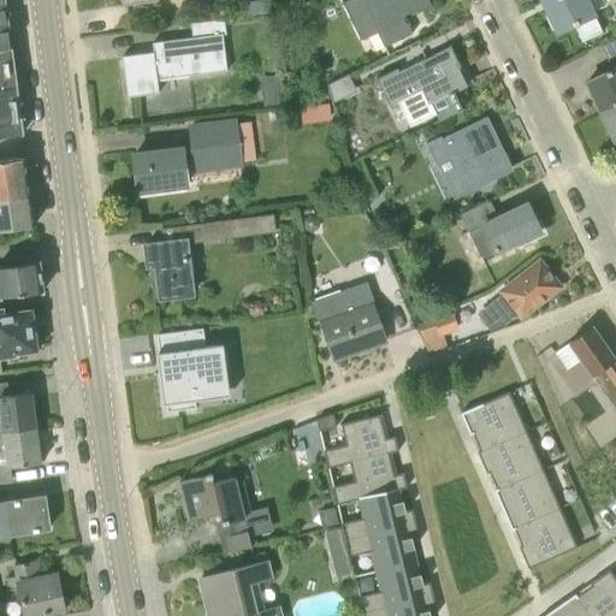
[(270,0),(261,0),(240,3),(241,17),(272,13),(270,0)]
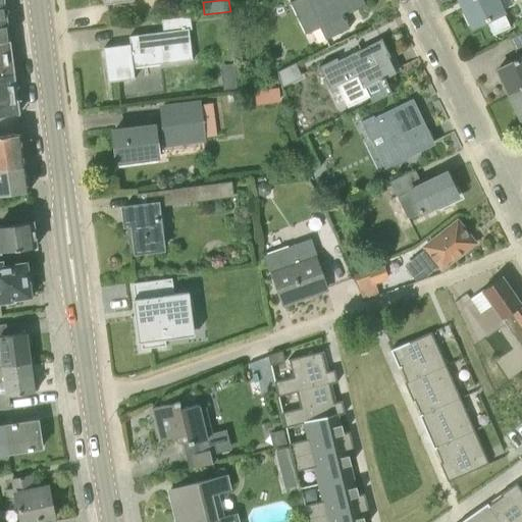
[(325,41),(350,29),(344,16),(366,6),(362,0),(296,0),(290,3),(305,35),(311,32),(317,45),(325,41)]
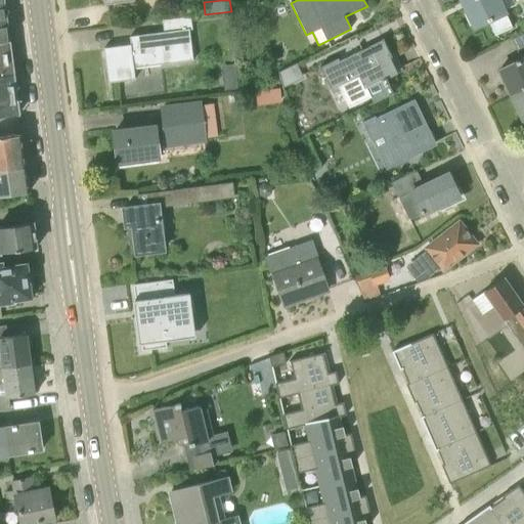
[(513,27),(507,12),(507,11),(507,10),(514,6),(510,0),(462,0),(475,27),(489,19),(496,34),(513,27)]
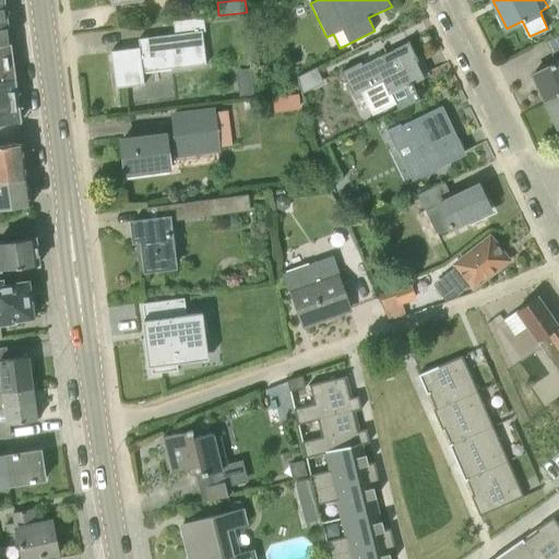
[(0,46),(10,45),(4,1),(0,1),(0,46)]
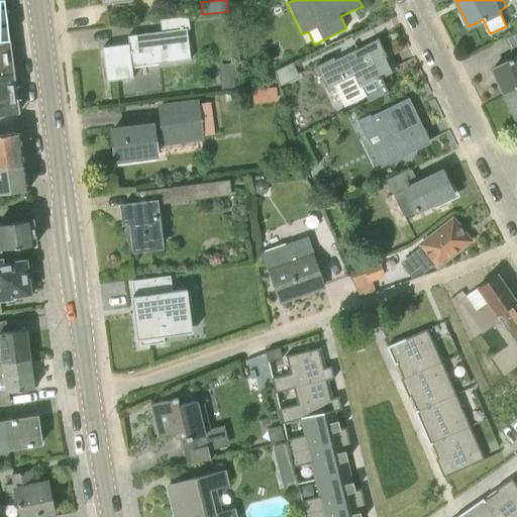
[(107,81),(133,78),(131,67),(180,62),(192,61),(188,31),(192,31),(190,16),(159,19),(161,32),(128,36),(129,44),(103,47),(107,81)]
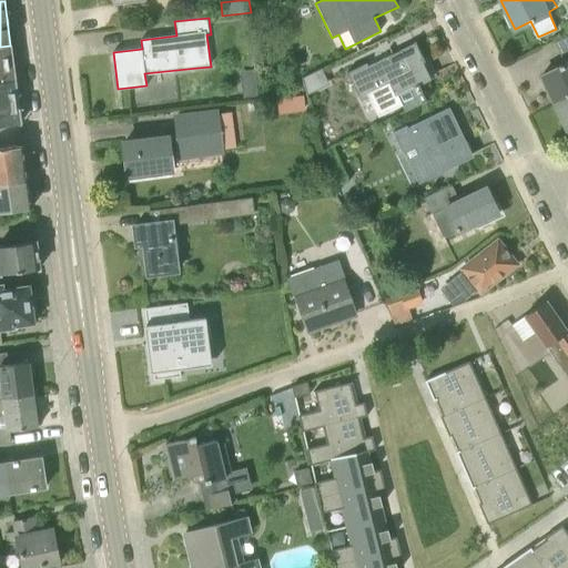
[(567,34),(554,42),(559,56),(567,51),(567,34)]
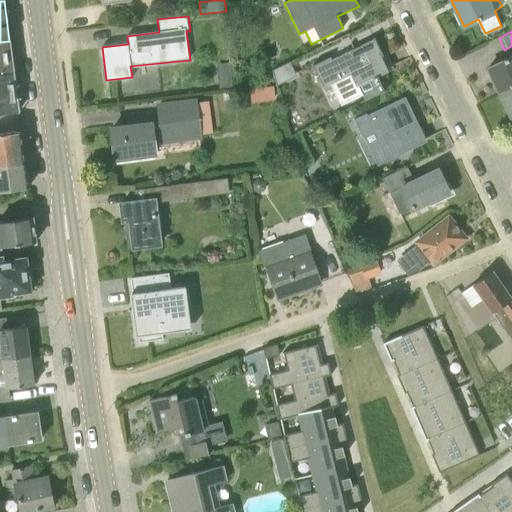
[(388,72),(381,57),(382,56),(374,38),(373,38),(373,39),(332,59),(331,57),(312,66),(313,67),(314,67),(325,90),(332,87),(339,103),(363,92),(360,86),(388,72)]
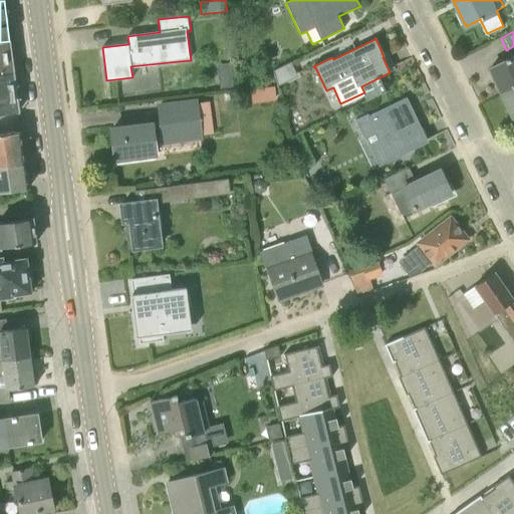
[(0,73),(13,72),(9,41),(0,42),(0,73)]
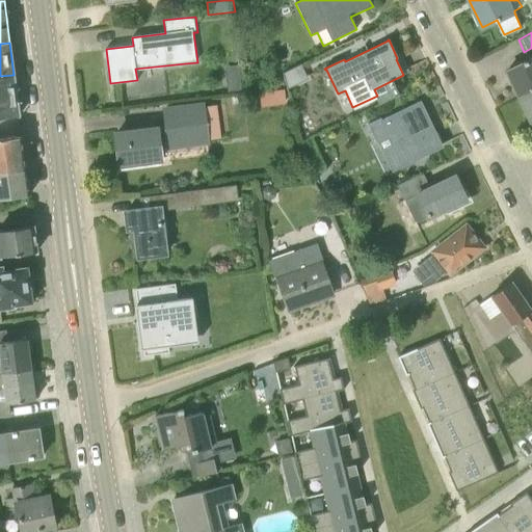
[(531,59),(506,72),(519,97),(531,89),(531,59)]
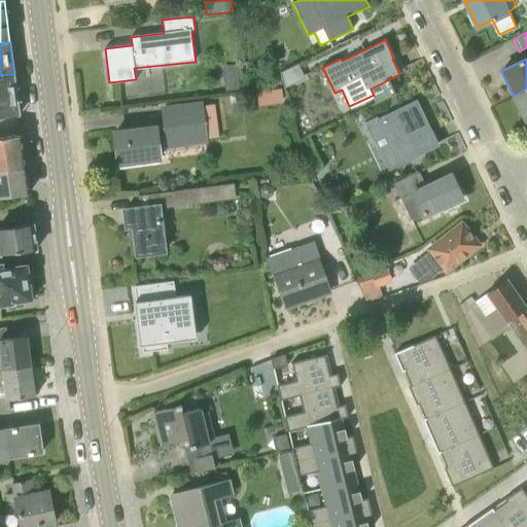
[(299,64),(280,71),(284,88),(306,78),(299,64)]
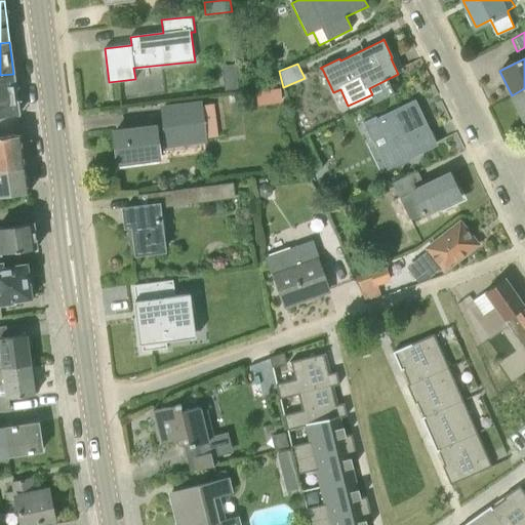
[(0,117),(18,115),(13,74),(0,75),(0,117)]
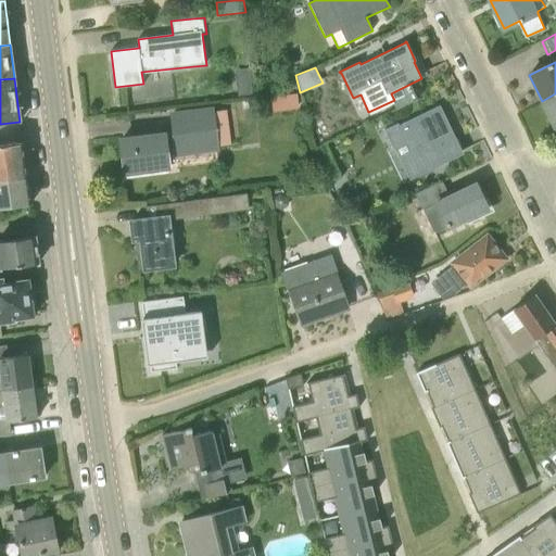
[(252,95),(250,81),(237,83),(238,96),(252,95)]
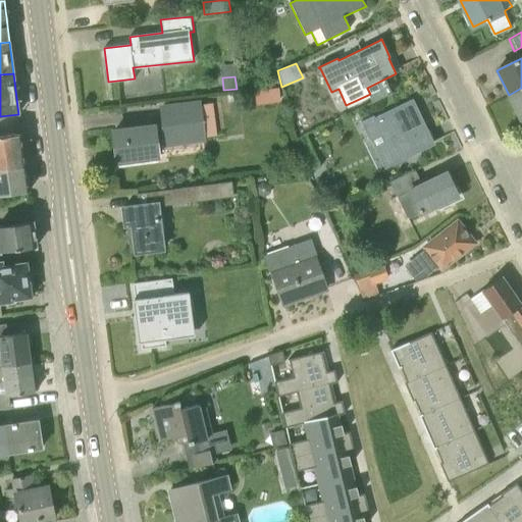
[(256,105),(281,102),(279,88),(254,91),(256,105)]
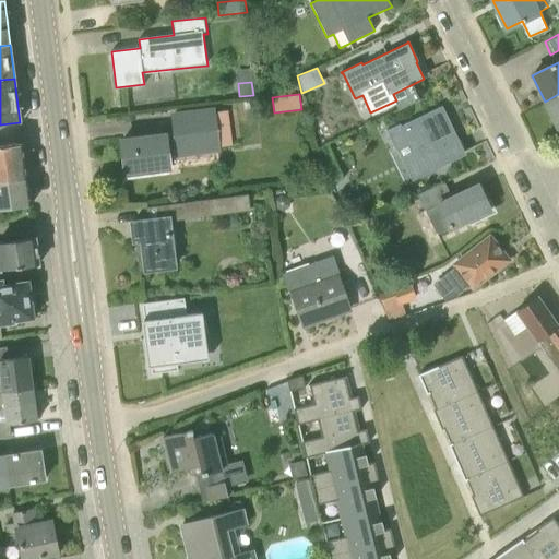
[(558,94),(545,102),(557,128),(558,127),(558,94)]
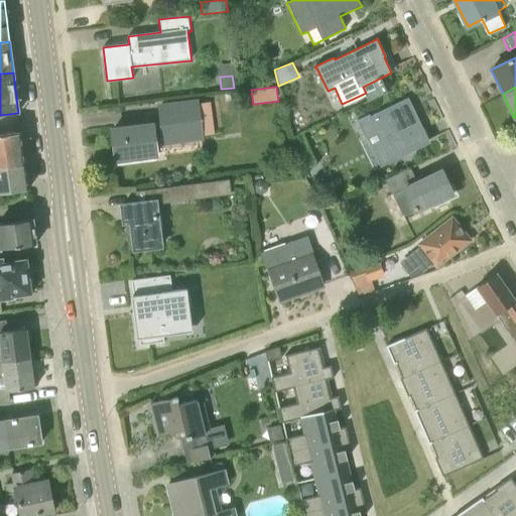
[(154,144),(201,138),(197,103),(160,107),(162,124),(113,130),(117,160),(155,155),(154,144)]
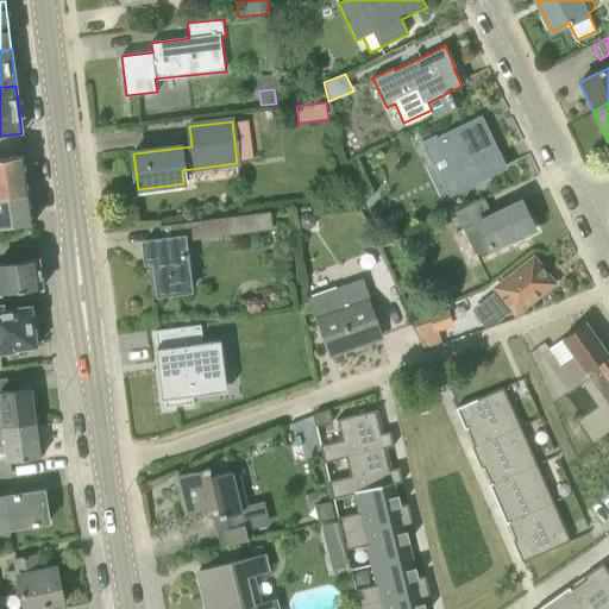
[(487,130),(473,136),(469,124),(446,135),(445,131),(419,143),(429,164),(431,163),(437,175),(459,163),(470,183),(504,167),(487,130)]
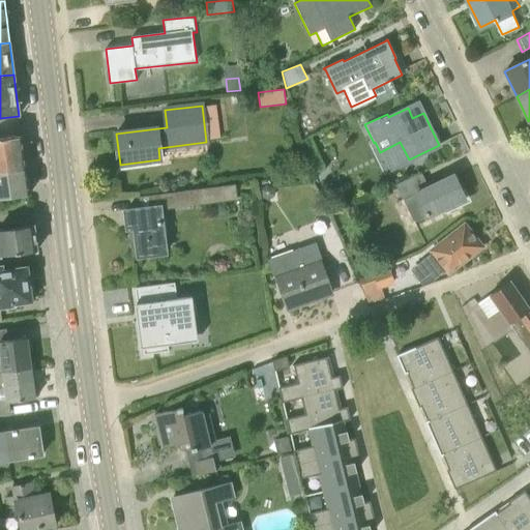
[(22,137),(0,139),(0,172),(26,169),(22,137)]
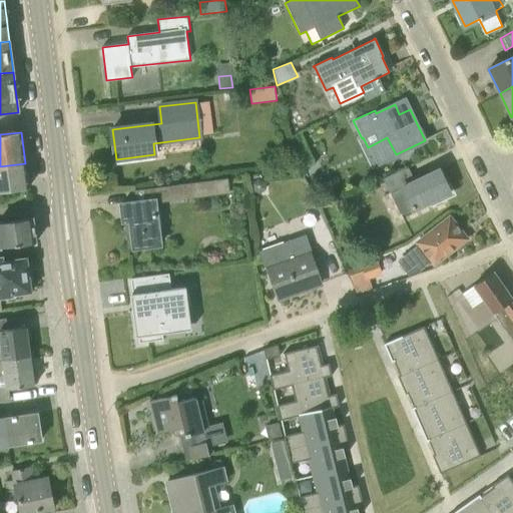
[(0,191),(28,188),(25,163),(0,166),(0,191)]
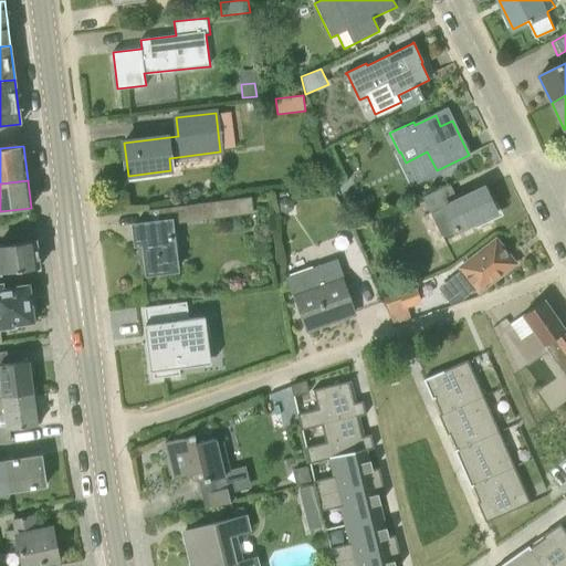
[(457,201),(449,185),(425,197),(443,237),(495,212),(484,187),(457,201)]
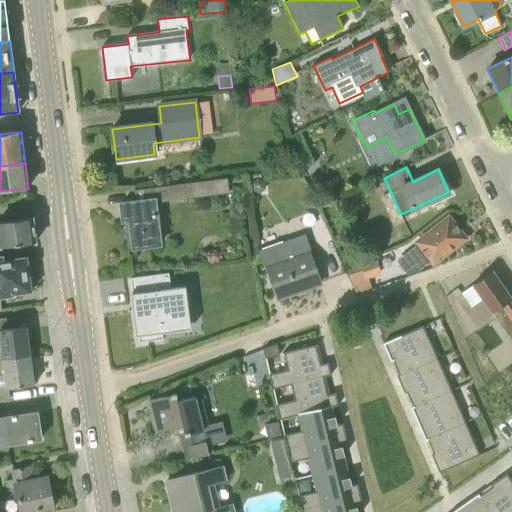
[(228,193),(227,179),(195,183),(197,197),(228,193)]
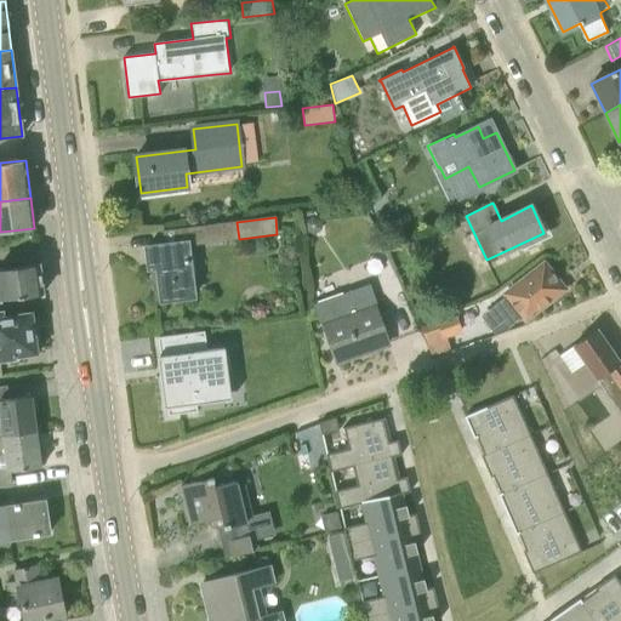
[(305,222),(306,232),(314,235),(322,229),(322,220),(313,217),(305,222)]
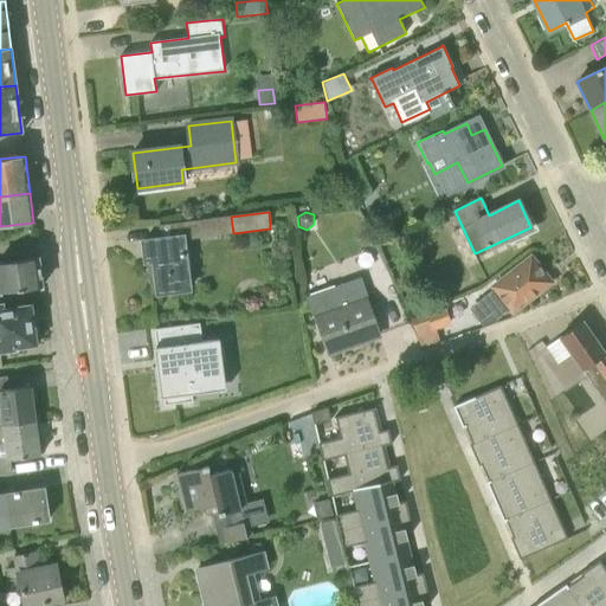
[(189,289),(184,239),(181,223),(159,225),(160,239),(143,242),(146,260),(147,260),(148,274),(156,272),(159,292),(189,289)]
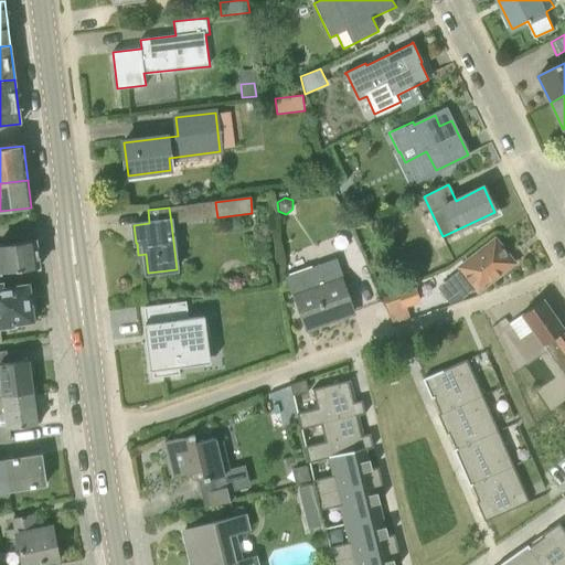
[(380,219),(369,224),(374,234),(384,228),(380,219)]
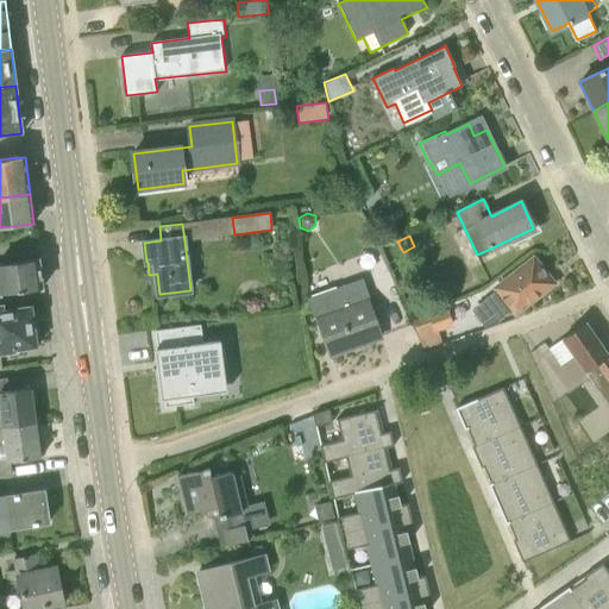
[(43,288),(39,259),(0,264),(0,286),(1,294),(43,288)]
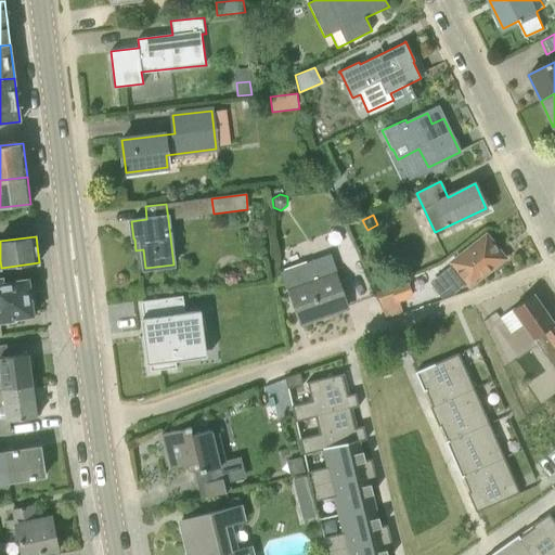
[(470,284),(504,258),(487,236),(453,262),(455,263),(440,274),(453,293),(469,282),(470,284)]
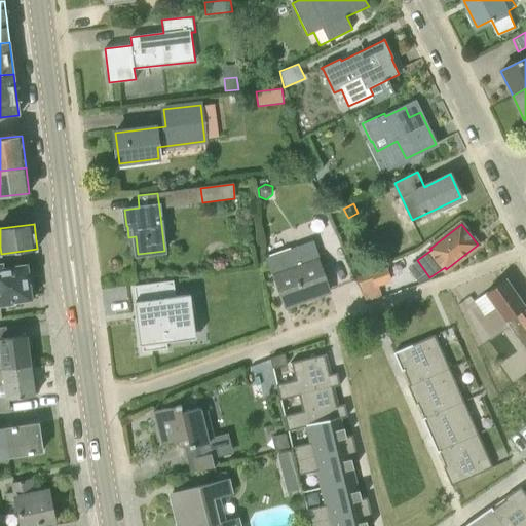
[(317,260),(310,241),(265,258),(271,275),(274,275),(286,306),(329,291),(318,260),(317,260)]
